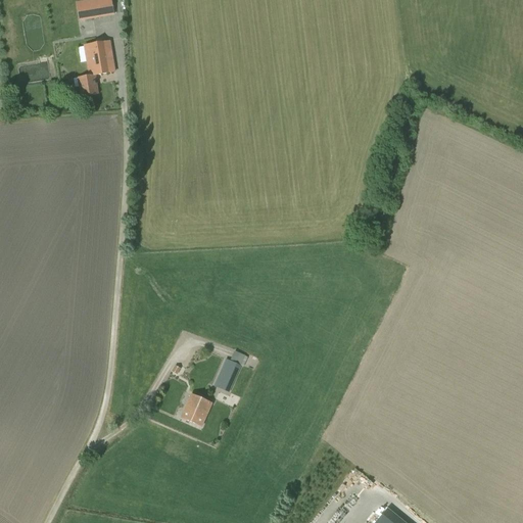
[(90,0),(76,2),(79,19),(101,16),(101,17),(114,15),(111,0),(90,0)]
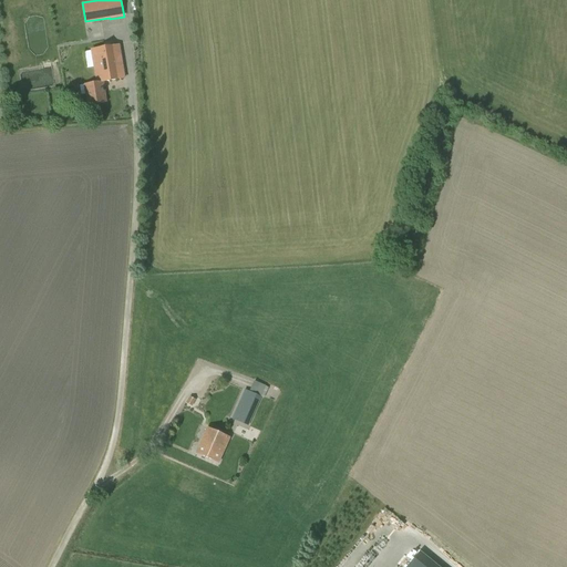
[(92,50),(96,81),(103,80),(104,80),(106,81),(124,78),(119,45),(92,50)]
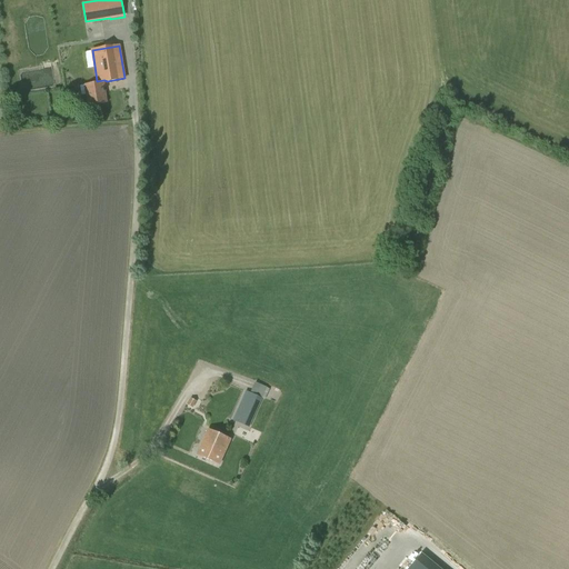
[(103,80),(97,81),(98,82),(86,85),(89,106),(107,102),(103,82),(107,81),(105,80),(103,80)]
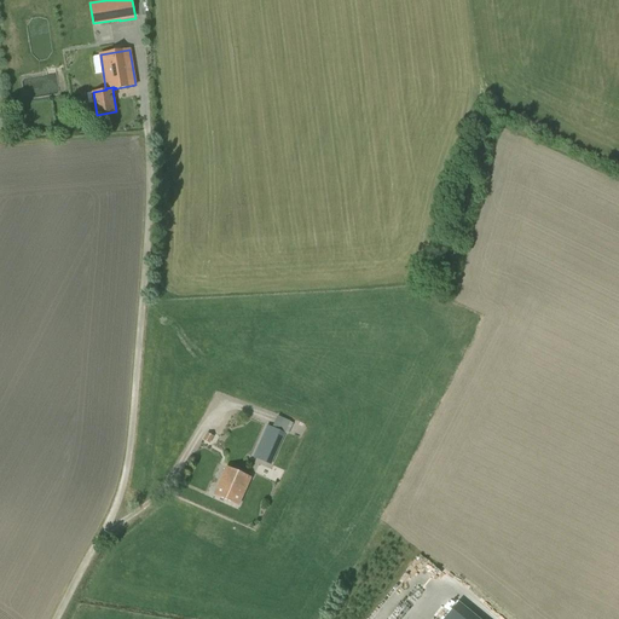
[(253,457),(271,466),(285,433),(288,434),(293,423),(290,422),(290,421),(277,416),(272,427),(267,426),(253,457)]
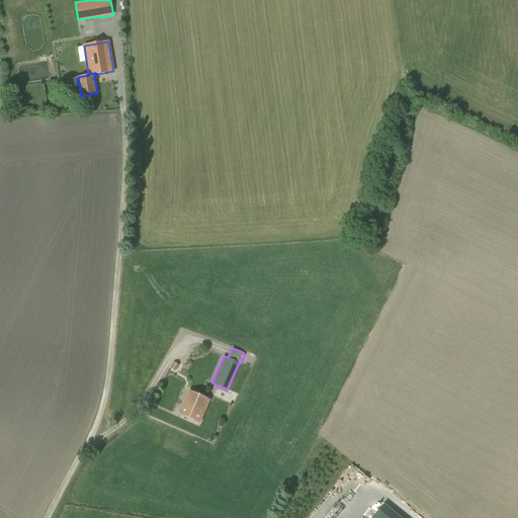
[(209,400),(189,391),(179,414),(199,423),(209,400)]
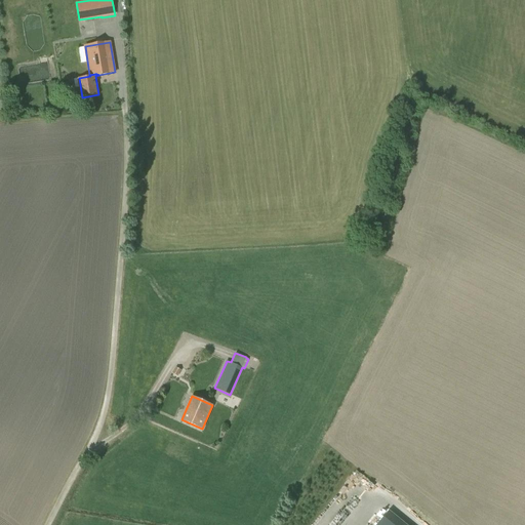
All buildings are outlined.
